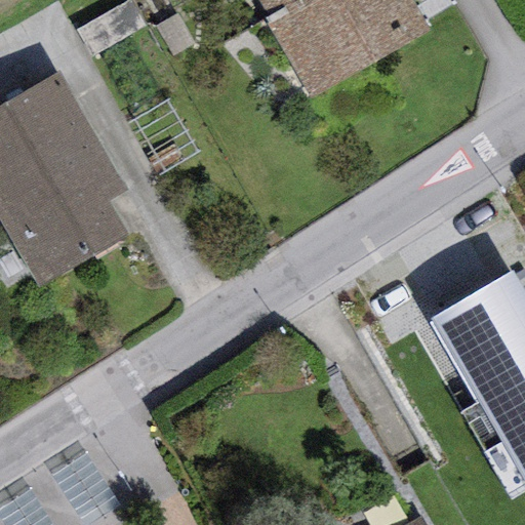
[(255,0),(269,22),(264,25),(308,102),(429,34),(408,0),(255,0)]
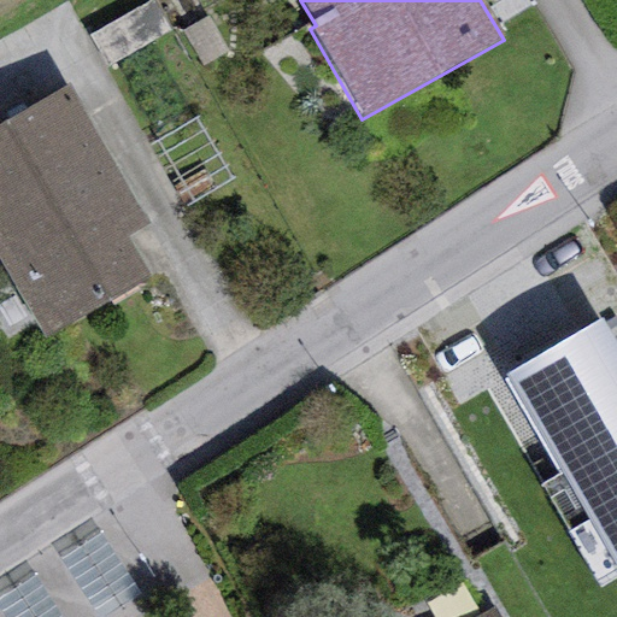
[(71,92),(0,130),(0,263),(47,347),(148,291),(124,247),(150,233),(71,92)]
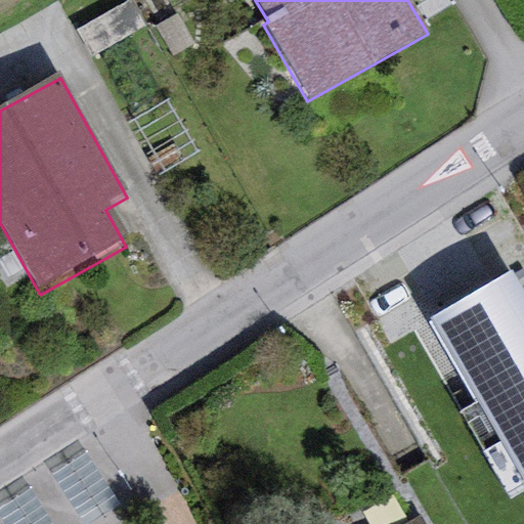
[(523,296),(510,271),(420,323),(464,398),(453,404),(514,508),(523,501),(523,296)]
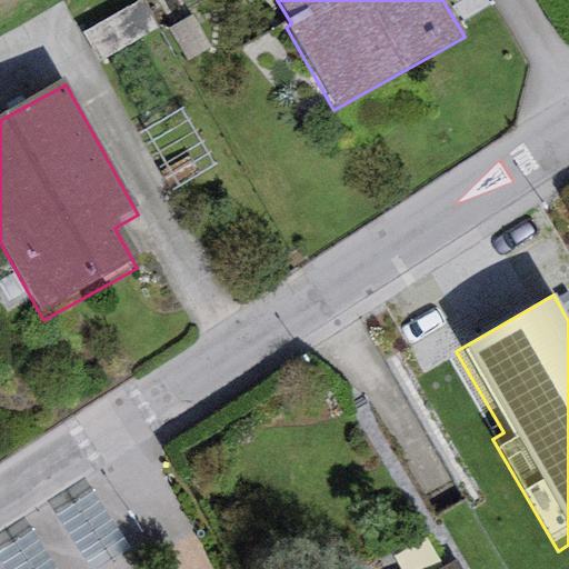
[(100,568),(129,551),(92,493),(55,517),(88,568),(100,568)]
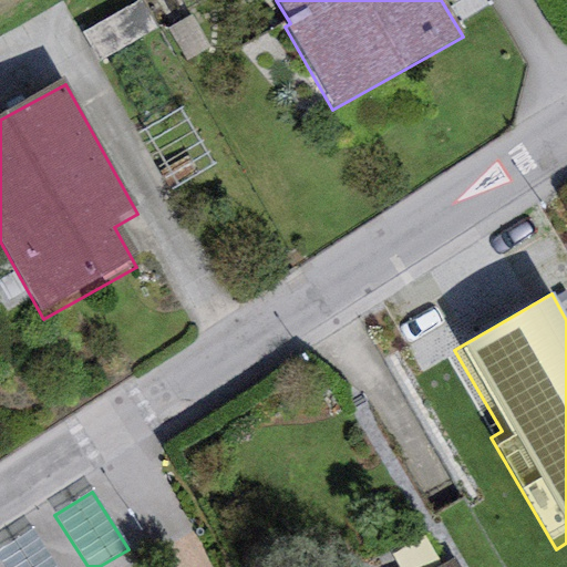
[(53,566),(31,532),(0,550),(0,563),(2,566),(53,566)]
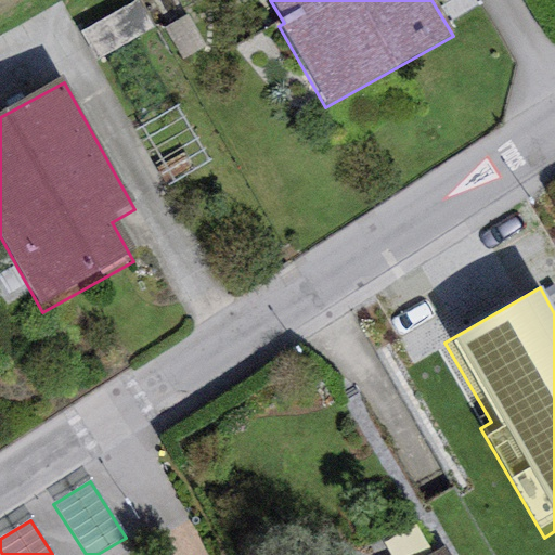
All buildings are outlined.
